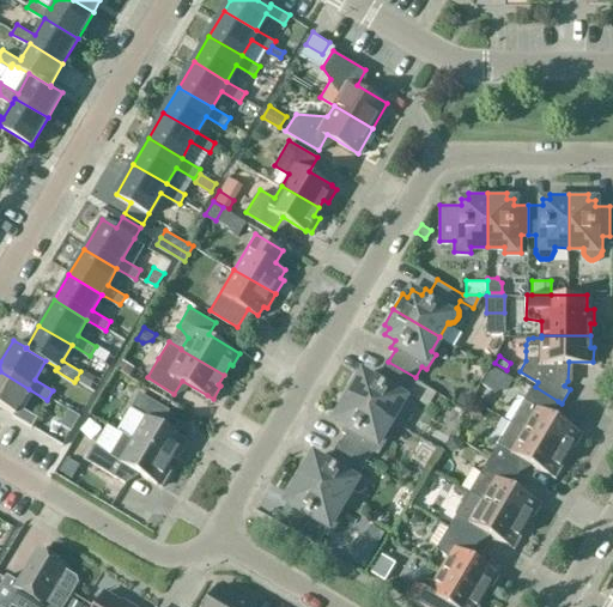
[(120,357),(115,365),(128,374),(133,365),(120,357)]
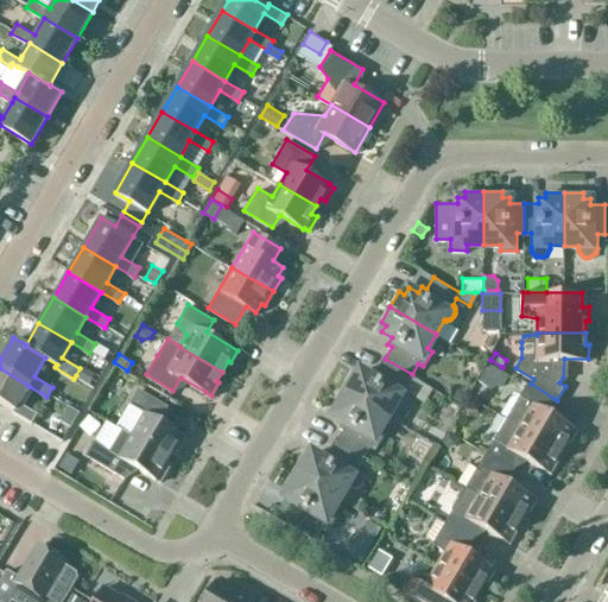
[(405,386),(412,374),(385,359),(378,371),(374,368),(369,374),(360,369),(356,375),(350,373),(342,388),(387,416),(396,401),(401,404),(410,390),(405,386)]
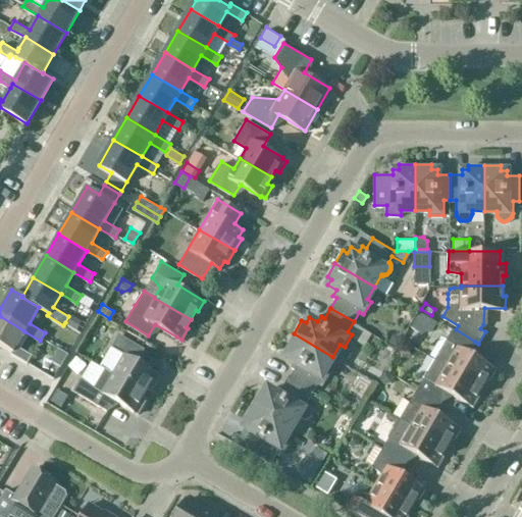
[(68,316),(65,322),(81,330),(84,326),(80,323),(82,320),(70,313),(68,316)]
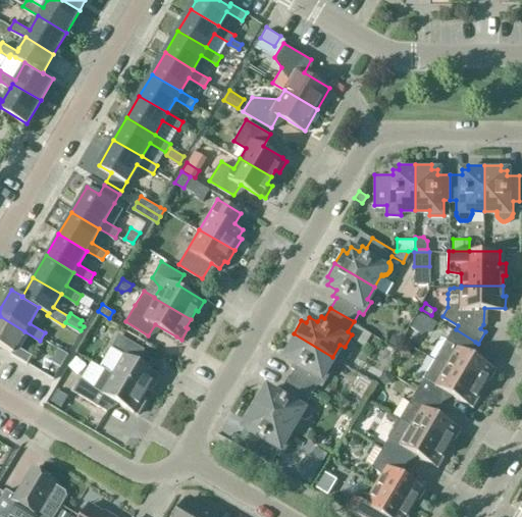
[(16,345),(24,331),(0,316),(0,343),(12,350),(11,353),(28,362),(33,354),(16,345)]
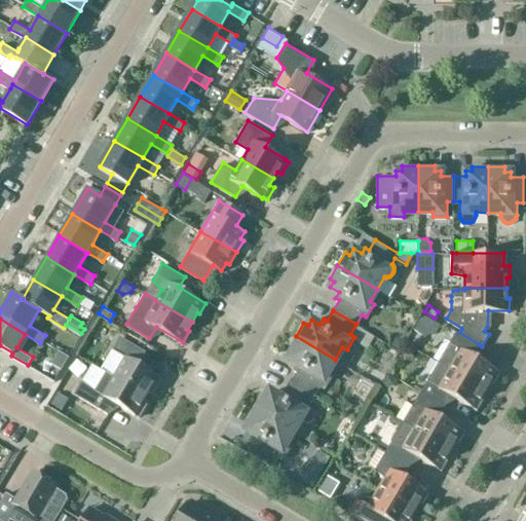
[(479,344),(459,332),(456,331),(439,361),(449,367),(486,388),(491,380),(493,381),(500,370),(474,355),(479,344)]
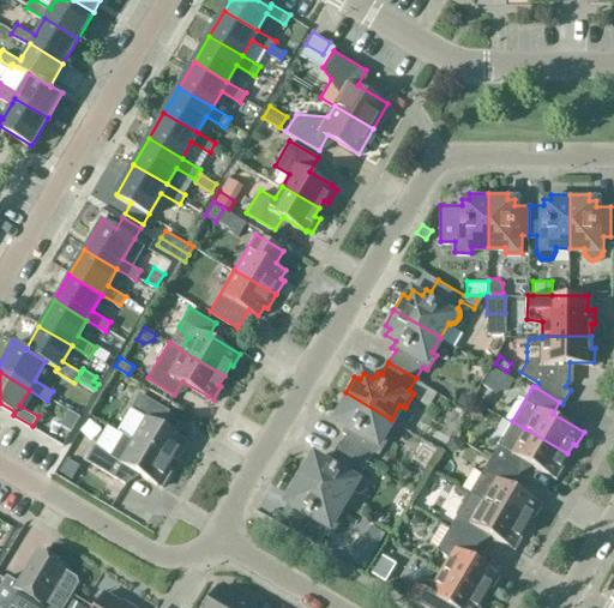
[(133,438),(170,461),(173,456),(178,458),(188,441),(184,439),(184,438),(161,423),(169,409),(140,392),(131,408),(146,416),(133,438)]
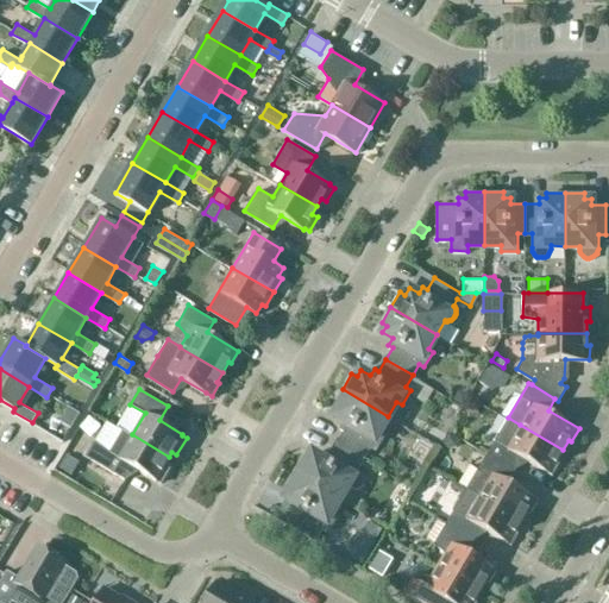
[(380,431),(388,416),(343,389),(333,404),(338,408),(334,414),(344,420),(340,427),(344,429),(337,441),(364,457),(371,446),(376,448),(384,433),(380,431)]
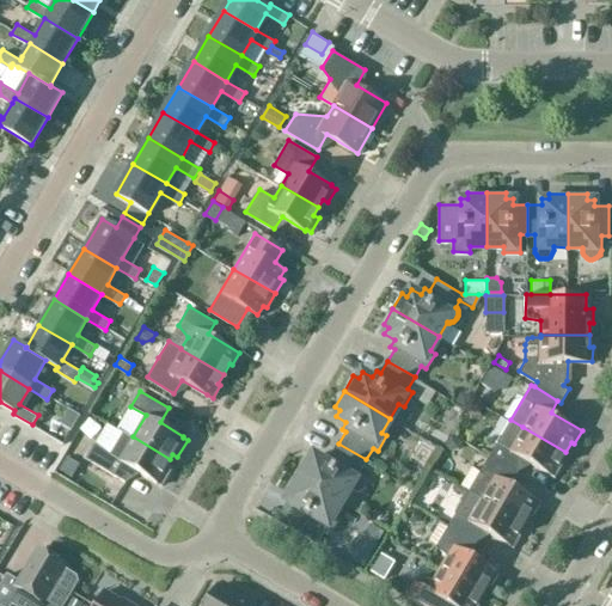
[(459,393),(454,399),(465,404),(470,395),(464,391),(459,393)]
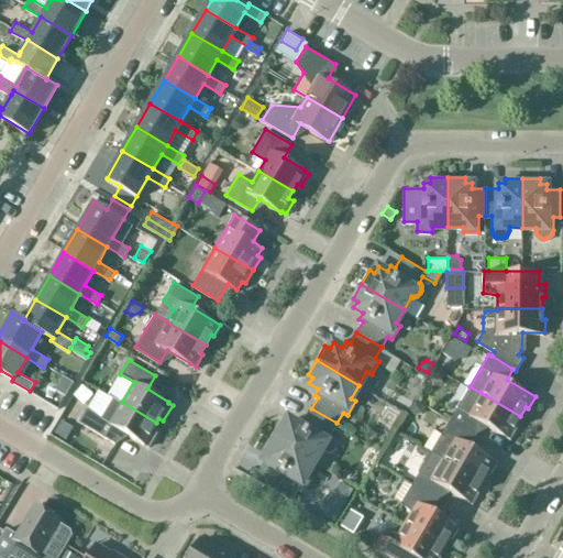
[(63,374),(55,387),(65,394),(73,381),(63,374)]
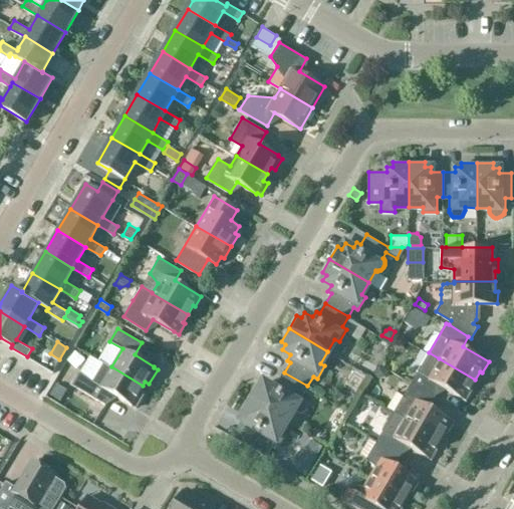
[(475,379),(439,358),(429,352),(411,382),(434,395),(440,385),(466,401),(472,390),(470,389),(475,379)]
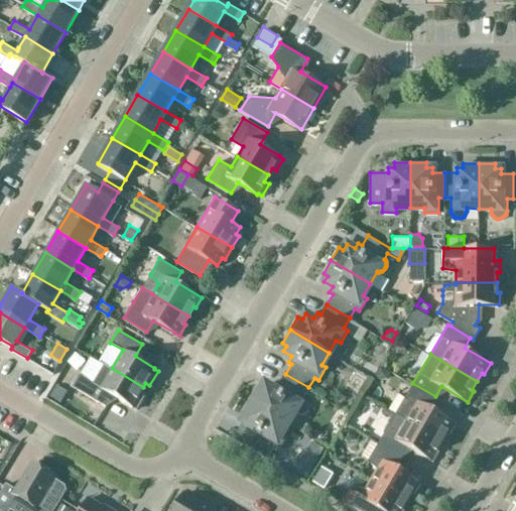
[(375,374),(379,377),(387,375),(390,370),(381,364),(375,374)]
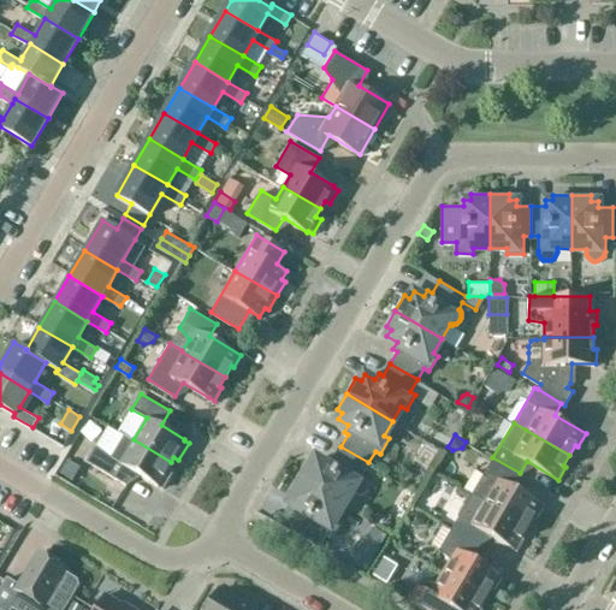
[(171,462),(134,439),(132,442),(123,437),(112,456),(95,446),(87,460),(126,484),(134,471),(158,485),(158,484),(164,486),(173,469),(169,466),(171,462)]
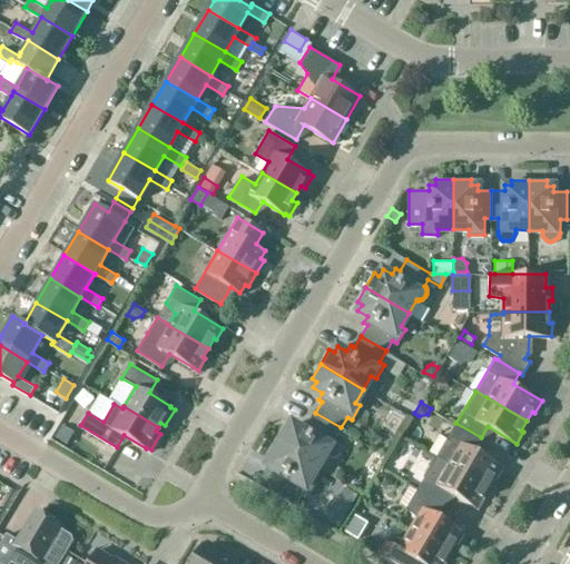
[(351,433),(341,427),(315,413),(310,424),(305,422),(302,427),(292,423),(288,428),(284,426),(275,441),(318,466),(337,433),(347,438),(351,433)]
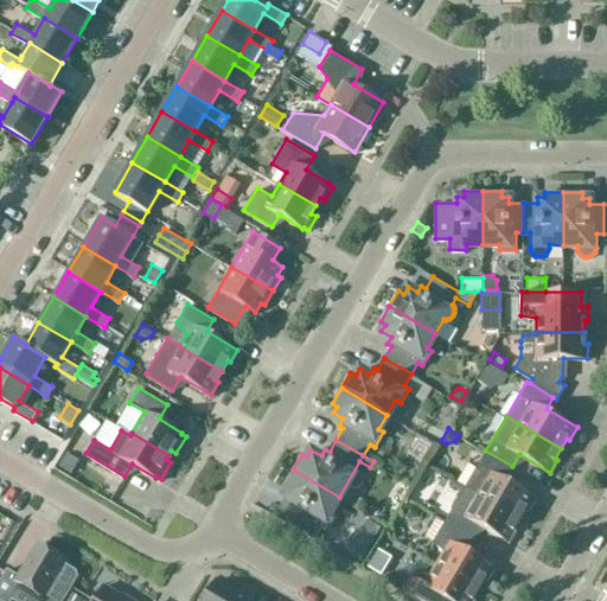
[(65,451),(58,462),(70,471),(78,458),(65,451)]
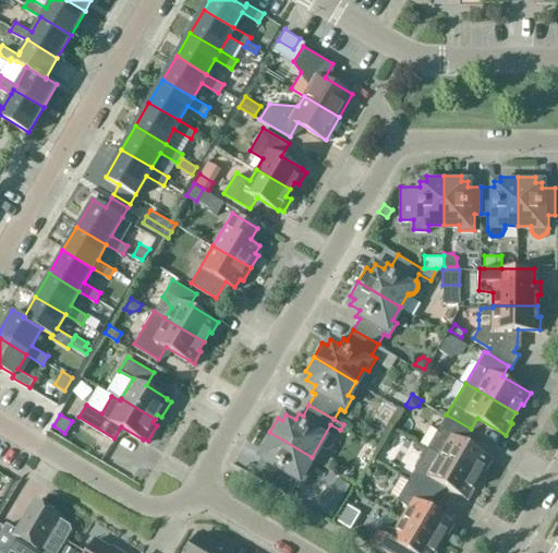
[(464,441),(471,429),(446,415),(435,433),(427,447),(439,454),(478,477),(484,467),(486,469),(493,457),(464,441)]
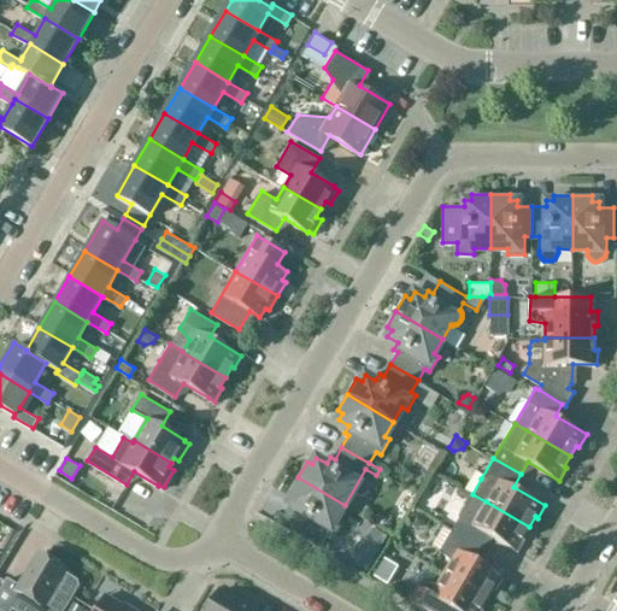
[(336,520),(345,505),(298,477),(289,493),(294,495),(289,503),(299,509),(295,516),(299,518),(293,530),(319,546),(327,535),(331,538),(341,522),(336,520)]
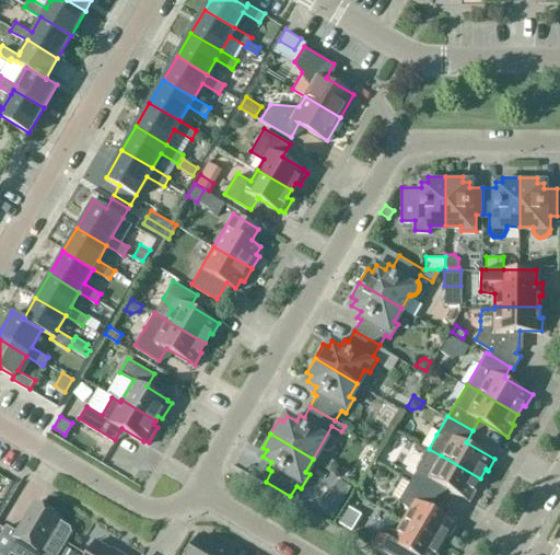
[(475,487),(480,478),(441,455),(434,466),(421,461),(410,481),(434,495),(441,484),(470,500),(477,489),(475,487)]
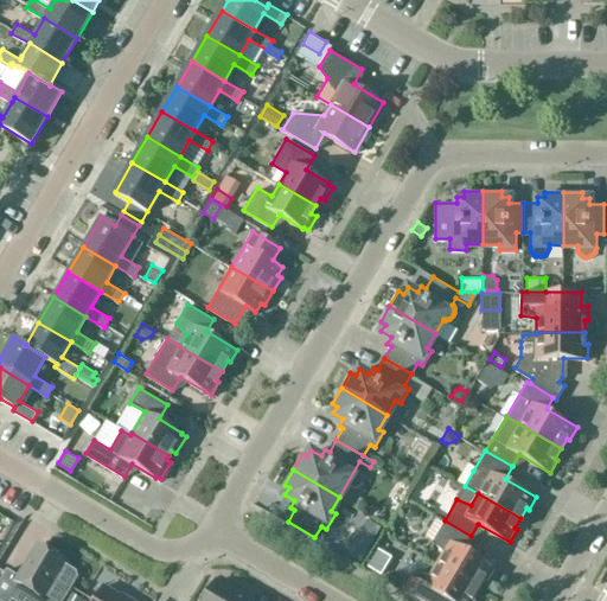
[(414,516),(417,511),(416,505),(411,503),(407,504),(403,507),(404,513),(409,517),(414,516)]
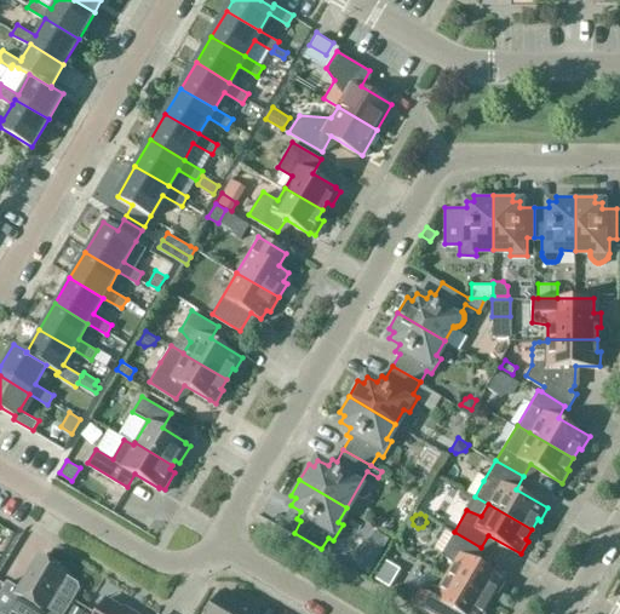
[(375,531),(355,563),(369,572),(389,539),(375,531)]
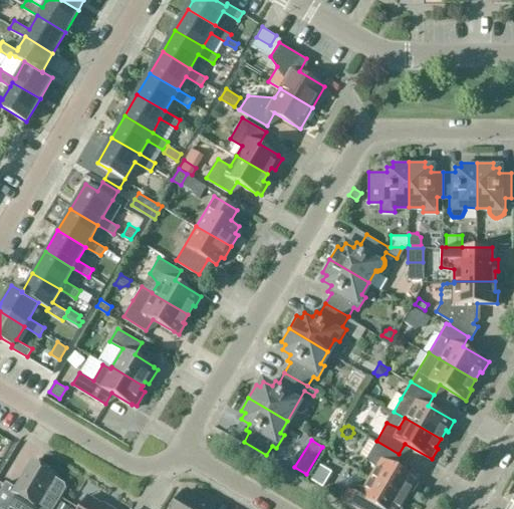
[(393,464),(399,454),(376,441),(366,458),(375,466),(369,476),(406,497),(411,489),(413,490),(420,480),(393,464)]
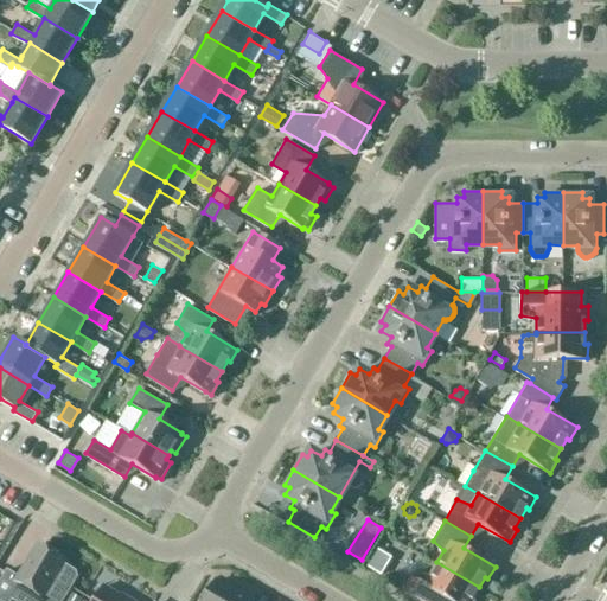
[(63,562),(65,558),(38,542),(18,574),(7,567),(0,579),(0,596),(6,600),(10,600),(13,596),(21,600),(59,600),(76,574),(75,569),(63,562)]
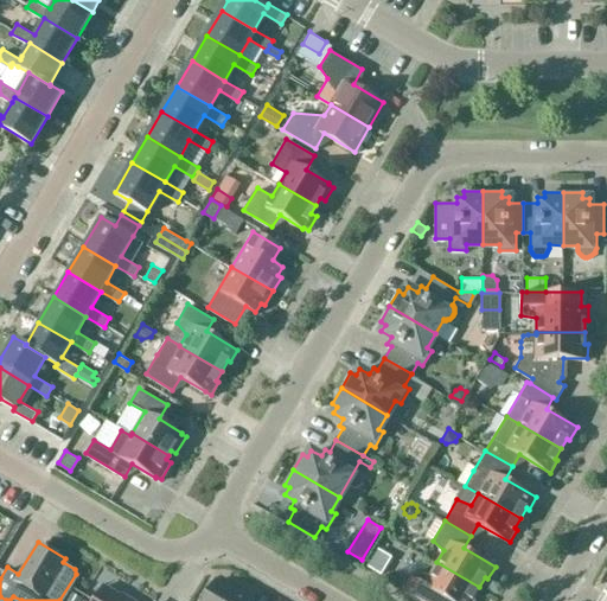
[(389,555),(376,548),(366,563),(379,571),(389,555)]
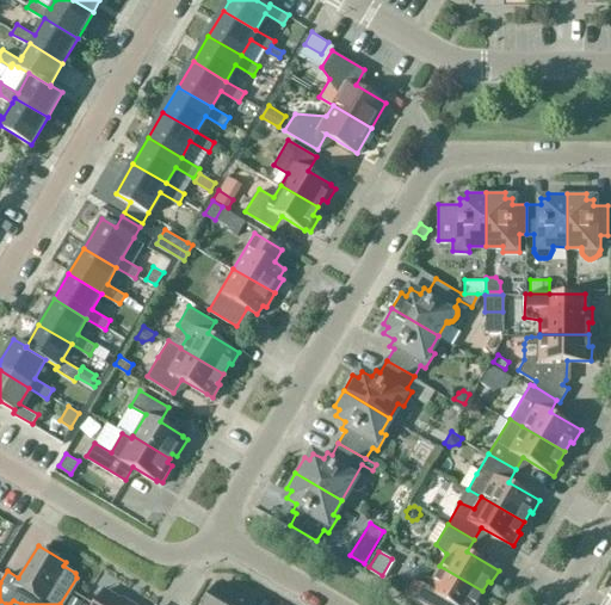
[(482,591),(439,566),(433,578),(419,573),(406,593),(426,604),(477,604),(479,603),(476,602),(482,591)]
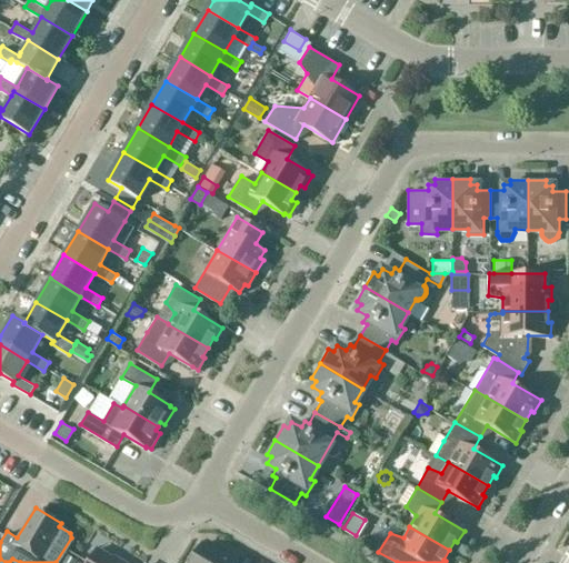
[(239,562),(202,542),(190,562),(239,562)]
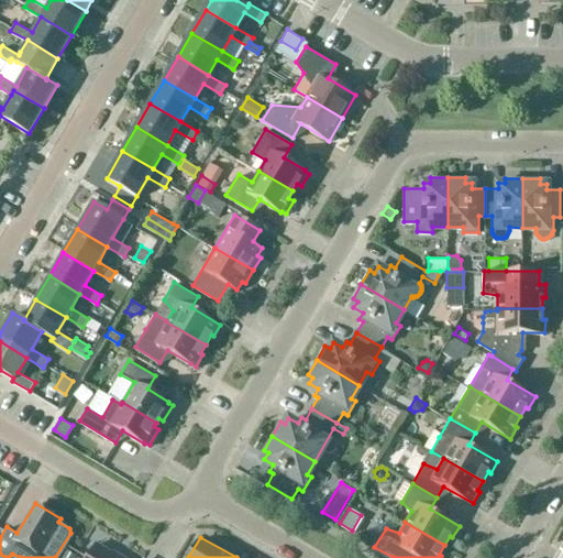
[(120,556),(97,542),(86,557),(127,557),(121,555),(120,556)]
